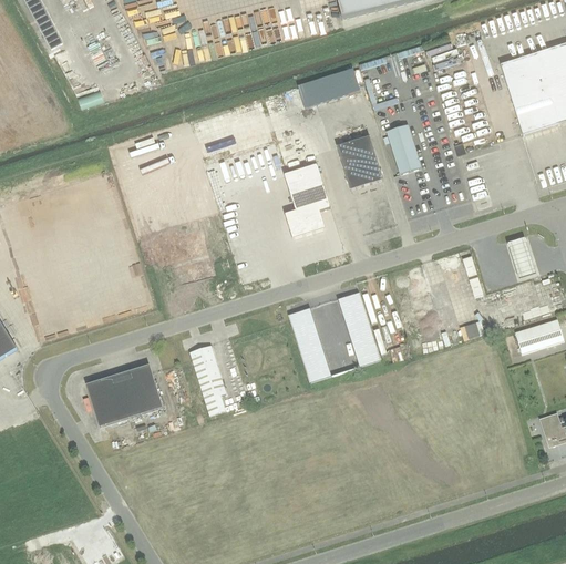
[(23,0),(49,49),(61,42),(39,0),(23,0)]
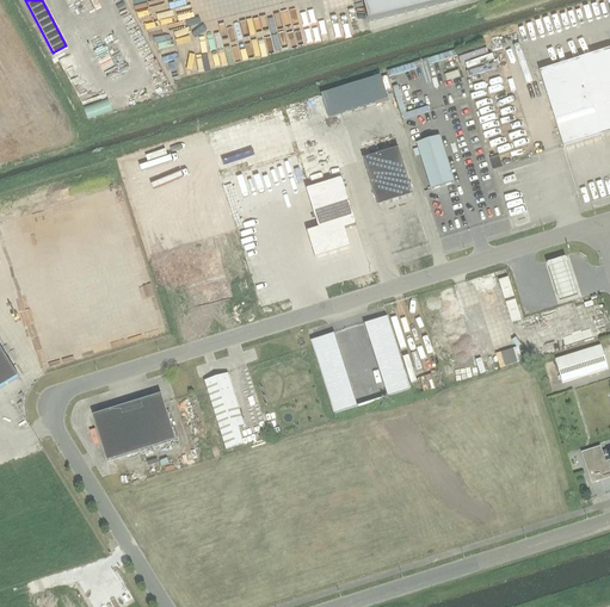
[(363,0),(368,19),(445,0),(363,0)]
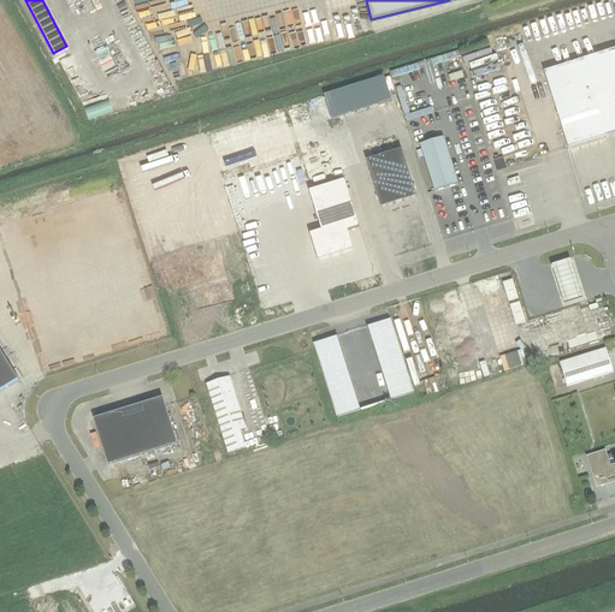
[(584,60),(583,57),(543,70),(567,146),(608,134),(607,130),(614,126),(614,47),(604,53),(593,57),(584,60)]
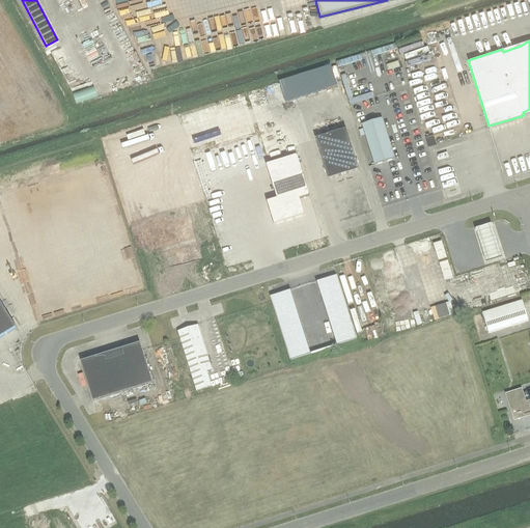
[(330,64),(278,81),(284,101),(336,84),(330,64)]
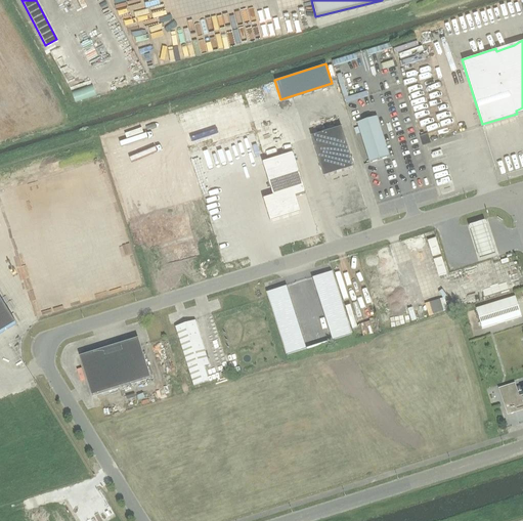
[(345,99),(358,96),(356,91),(347,93),(341,71),(338,72),(345,99)]
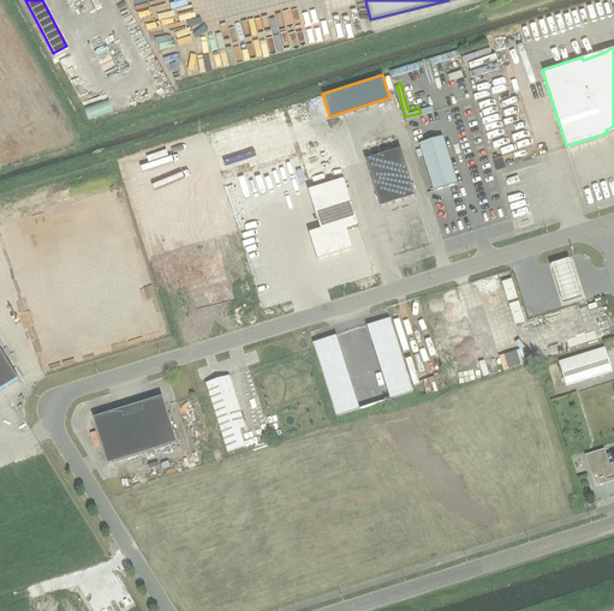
[(441,135),(418,142),(433,189),(455,181),(441,135)]
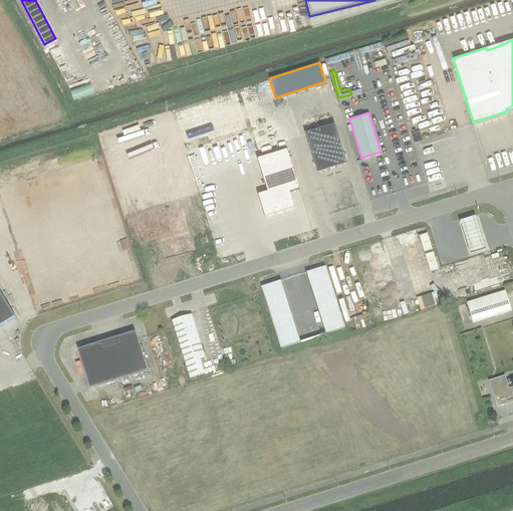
[(334,123),(305,133),(317,171),(346,162),(334,123)]
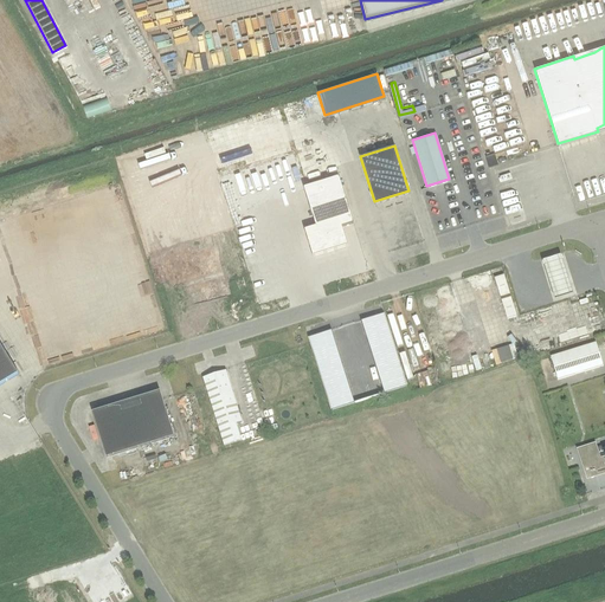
[(315,225),(304,228),(313,253),(346,244),(340,224),(352,220),(338,175),(303,186),(315,225)]
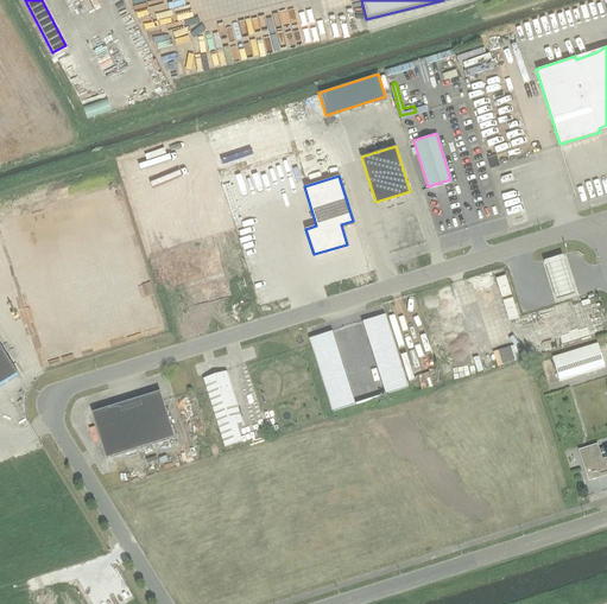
[(127,247),(137,245),(133,231),(124,234),(127,247)]
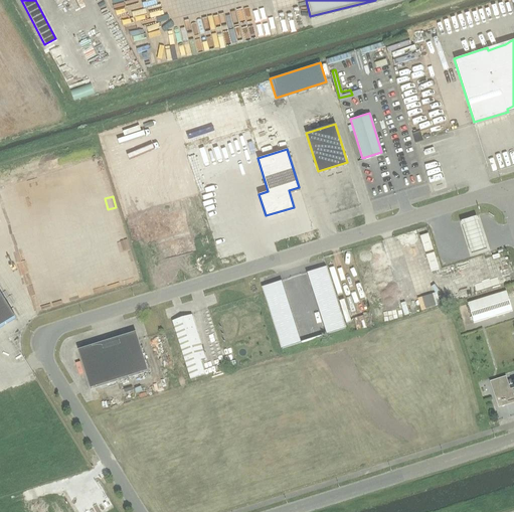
[(461,218),(471,251),(487,246),(477,213),(461,218)]
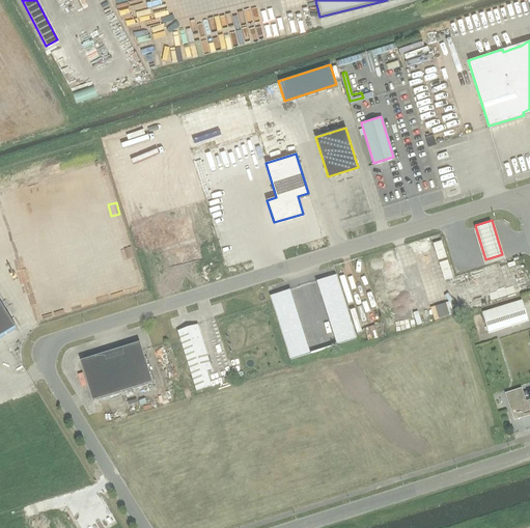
[(443,237),(433,240),(443,277),(453,274),(443,237)]
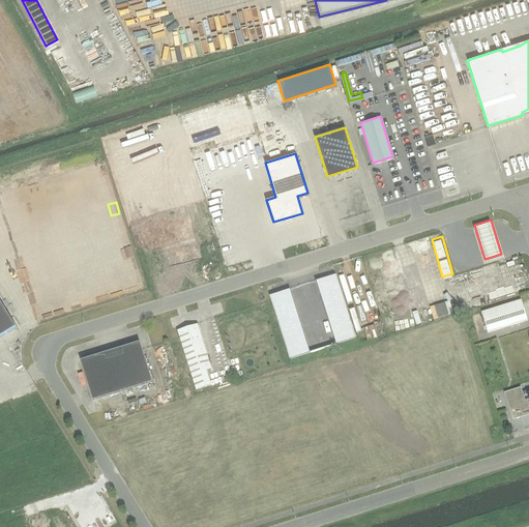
[(334,272),(315,279),(318,288),(338,282),(334,272)]
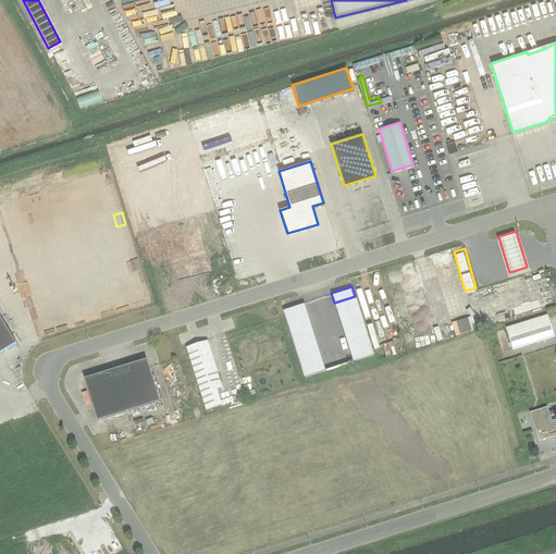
[(365,309),(372,306),(367,286),(359,290),(365,309)]
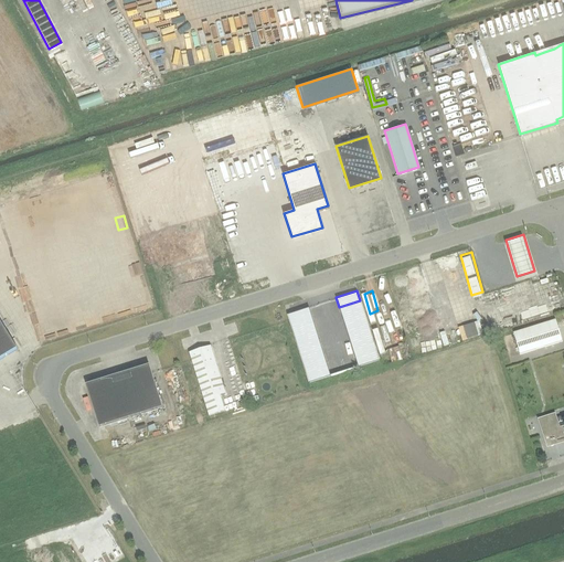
[(360,300),(339,307),(342,317),(363,310),(360,300)]
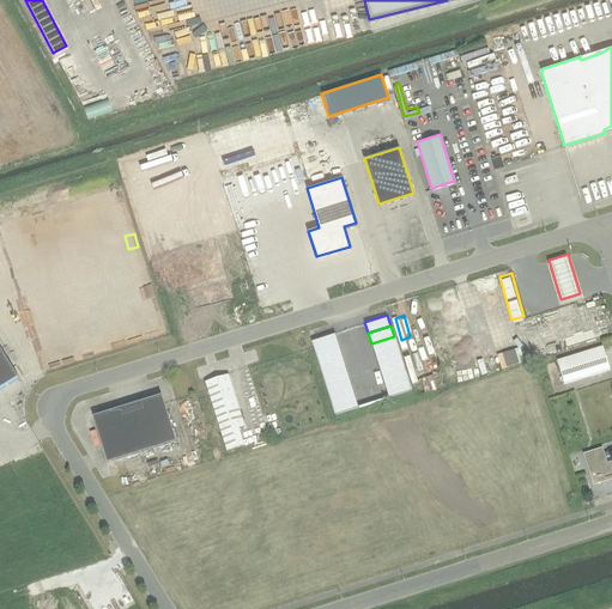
[(334,332),(311,339),(315,349),(338,342),(334,332)]
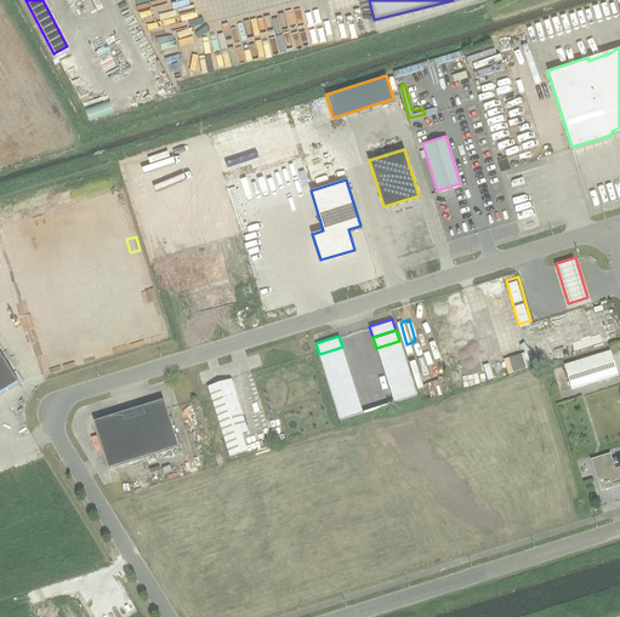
[(399,341),(376,348),(379,359),(403,352),(399,341)]
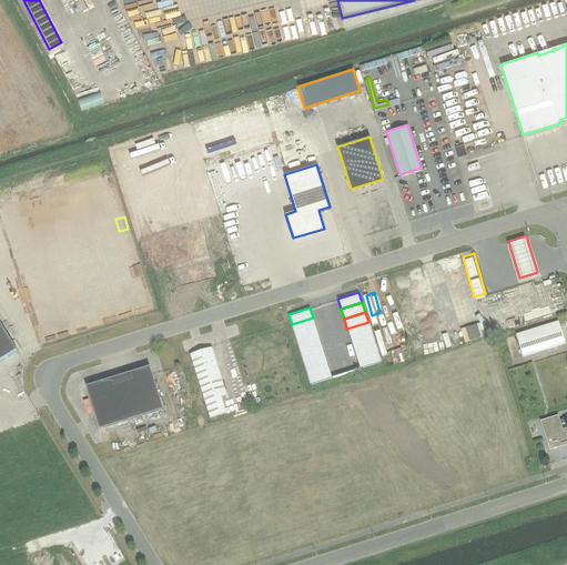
[(313,318),(292,324),(294,334),(316,328),(313,318)]
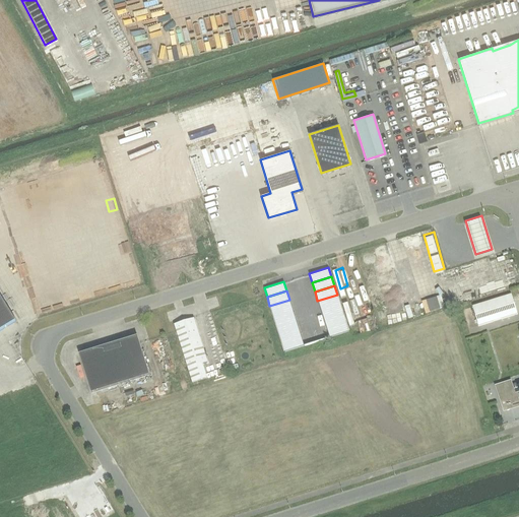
[(510,293),(471,305),(477,324),(516,312),(510,293)]
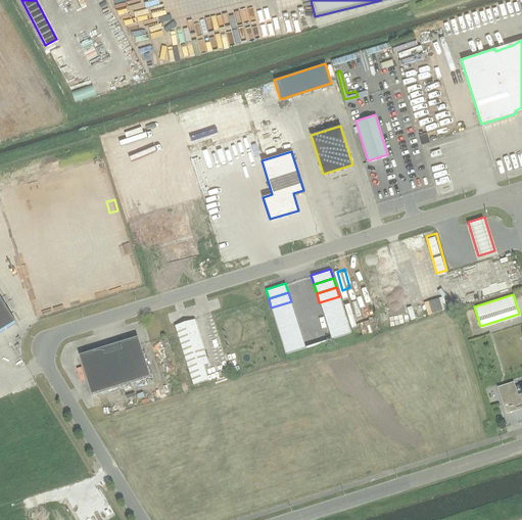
[(0,328),(14,320),(0,296),(0,328)]
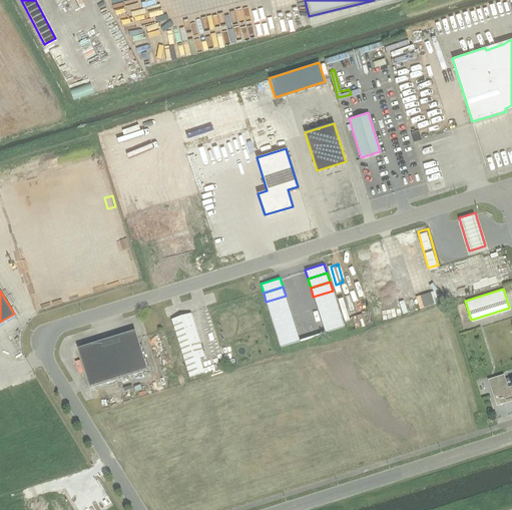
[(333,291),(313,297),(316,306),(336,300),(333,291)]
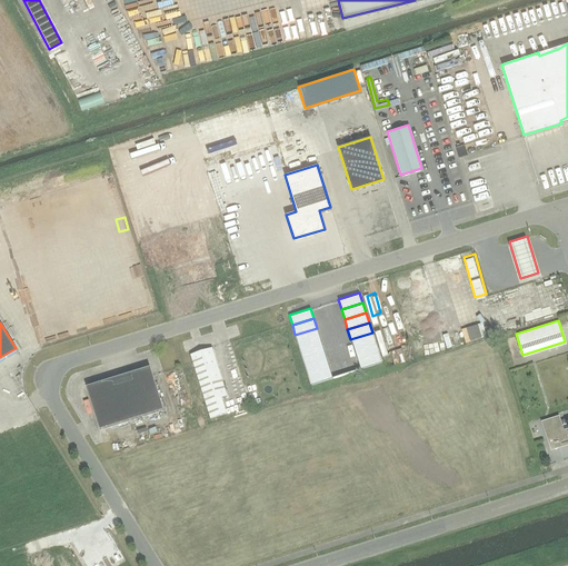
[(317,328),(295,335),(298,345),(320,338),(317,328)]
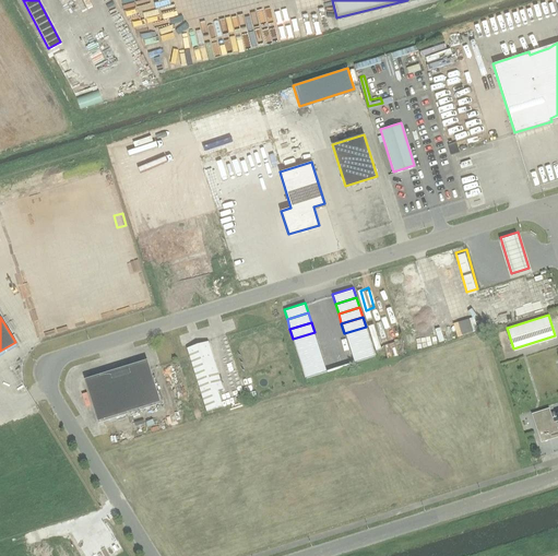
[(366,327),(344,333),(347,342),(368,335),(366,327)]
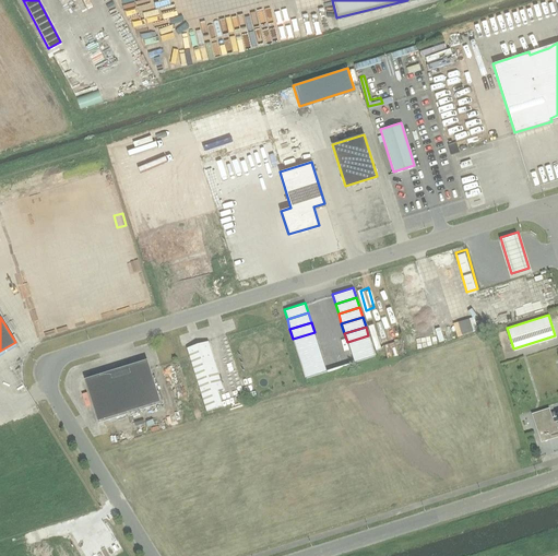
[(315,332),(293,339),(296,349),(317,341),(315,332)]
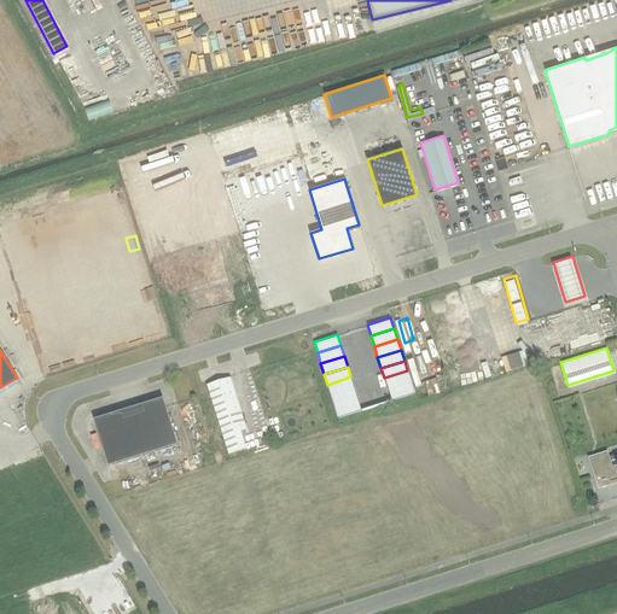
[(407,370),(384,378),(388,389),(411,381),(407,370)]
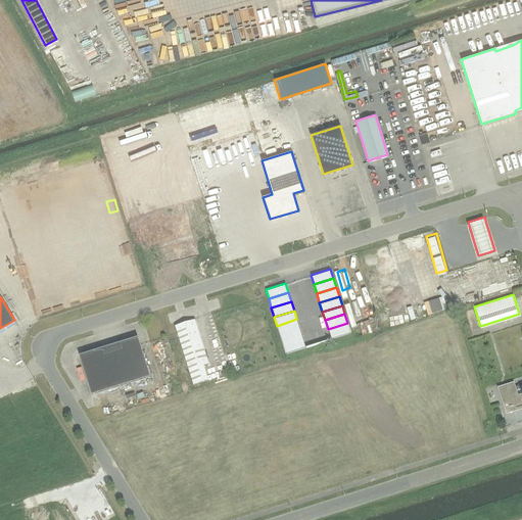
[(194,318),(175,324),(192,382),(206,378),(202,364),(207,362),(194,318)]
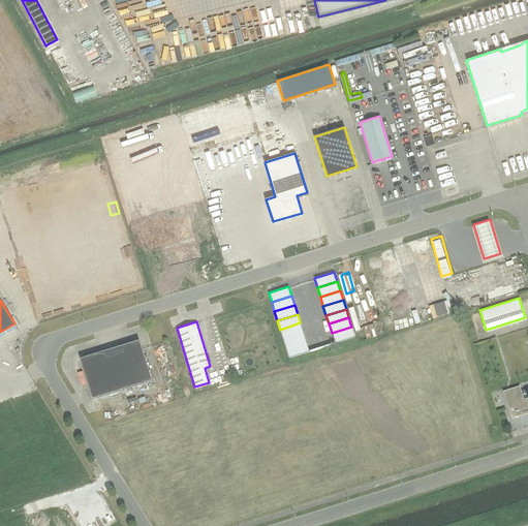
[(300,322),(280,330),(283,338),(303,332),(300,322)]
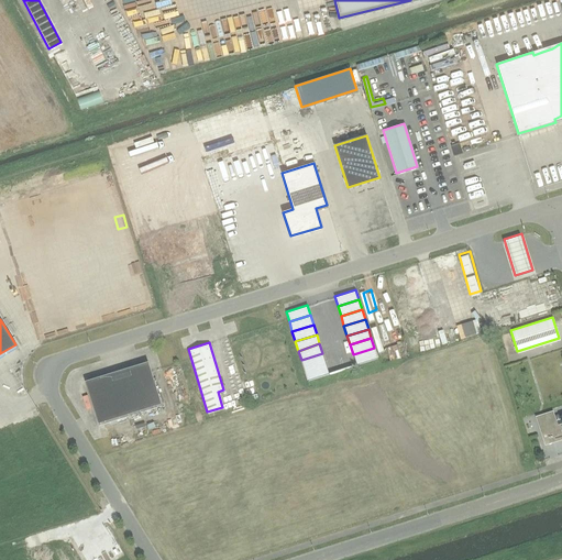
[(374,348),(353,354),(355,364),(377,358),(374,348)]
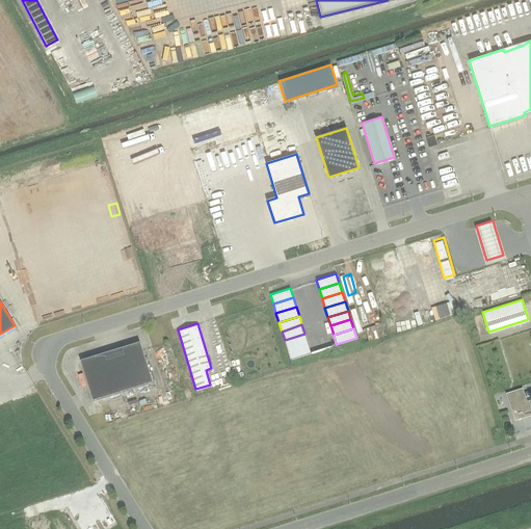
[(304,334),(285,340),(287,349),(308,343),(304,334)]
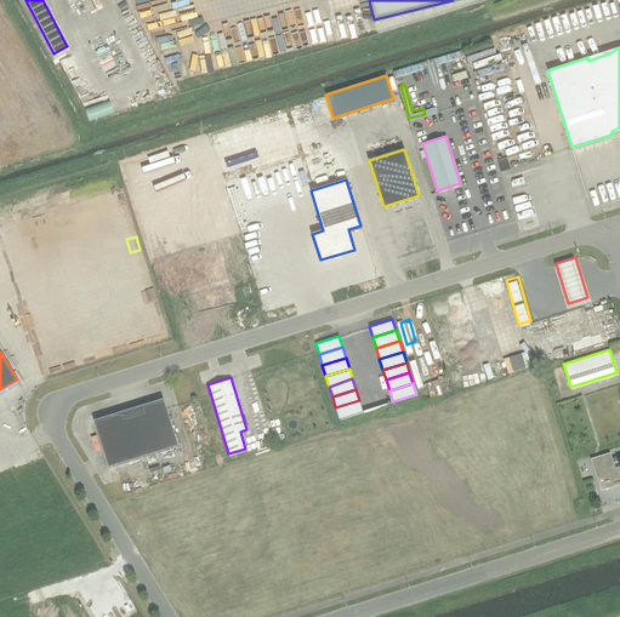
[(168,415),(163,399),(94,420),(108,467),(177,445),(168,415)]
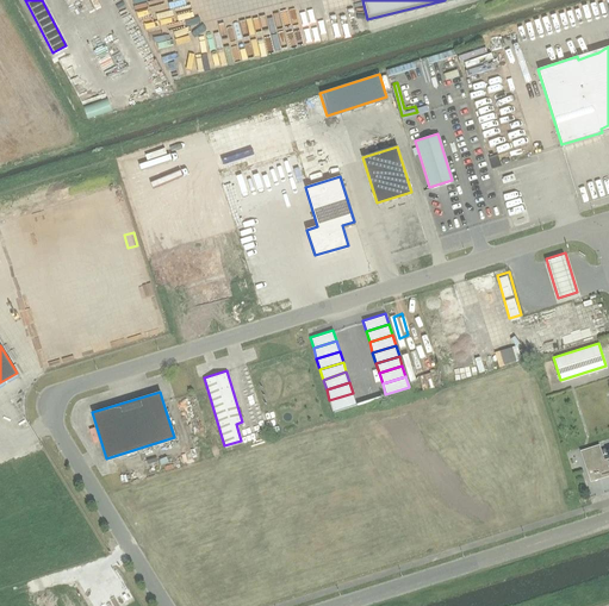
[(356,403),(353,393),(329,400),(333,411),(356,403)]
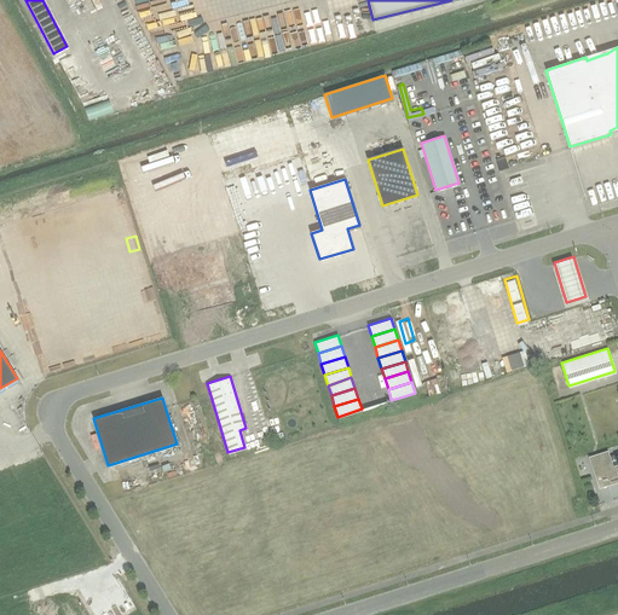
[(617,457),(611,460),(607,450),(588,456),(594,474),(617,465),(617,457)]
